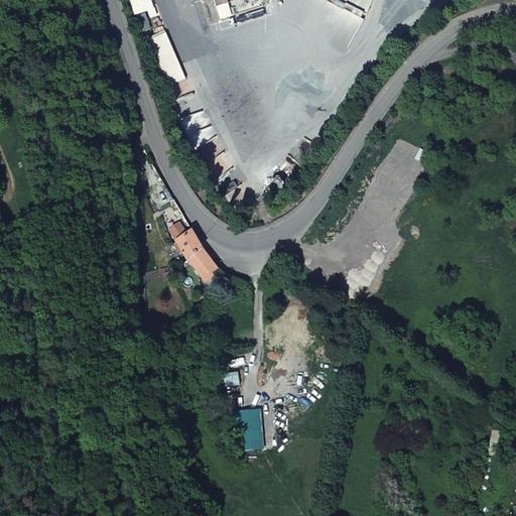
[(153,9),(150,0),(130,0),(136,15),(153,9)]
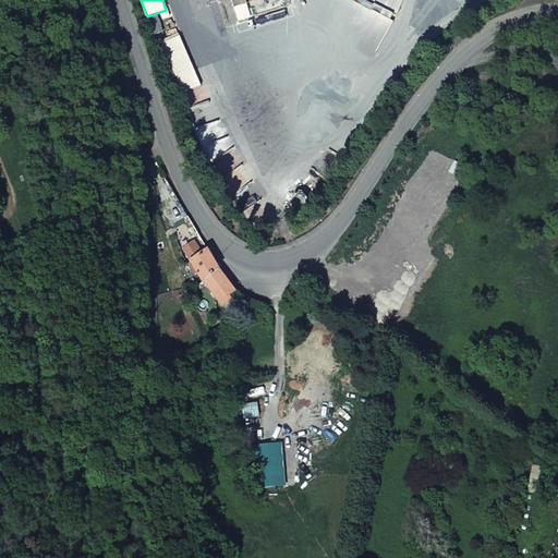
[(252,17),(245,0),(231,0),(239,22),(252,17)]
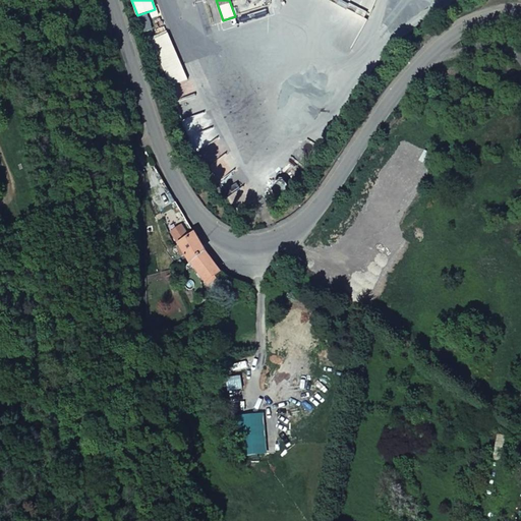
[(147,14),(139,16),(145,32),(152,30),(147,14)]
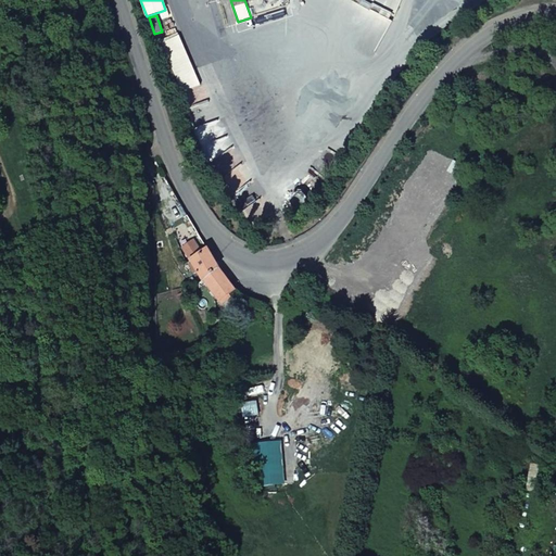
[(174,38),(164,41),(177,76),(187,73),(174,38)]
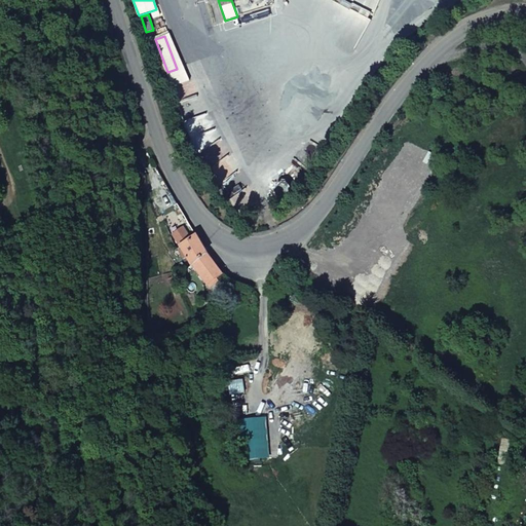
[(208,255),(196,236),(190,240),(188,237),(182,229),(172,236),(192,265),(208,255)]
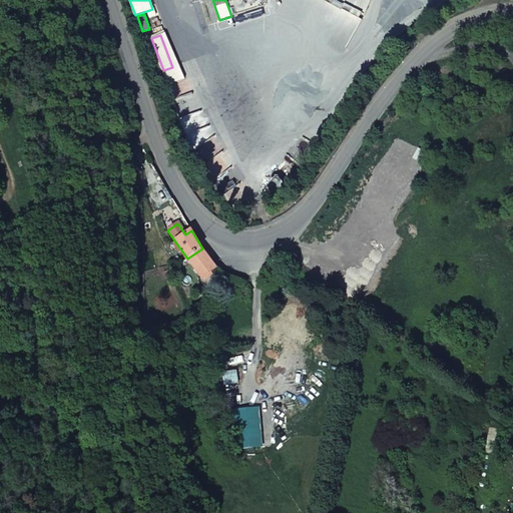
[(202,279),(216,269),(210,260),(202,248),(187,259),(193,266),(190,268),(193,271),(195,269),(202,279)]
